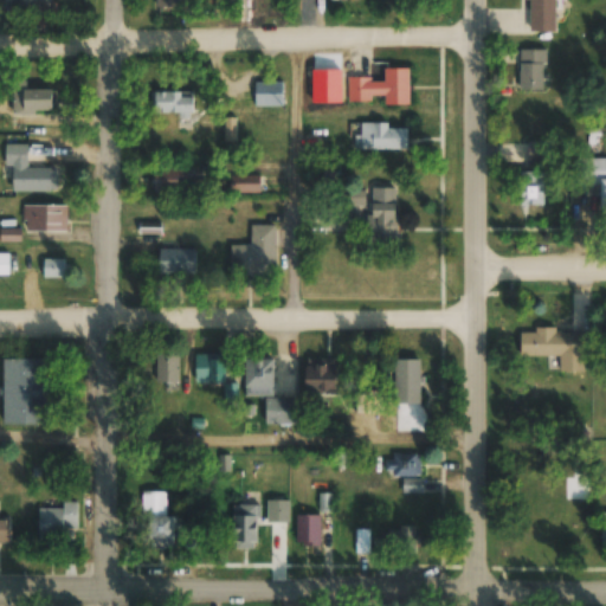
[(555,0),(527,0),(527,32),(555,32),(555,0)]
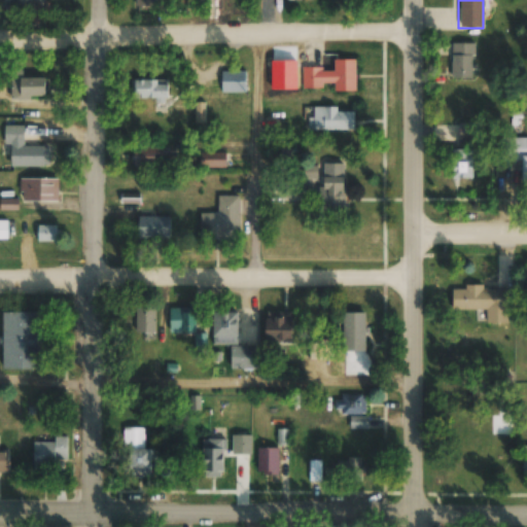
[(475,43),(452,43),(452,78),(475,78),(475,43)]
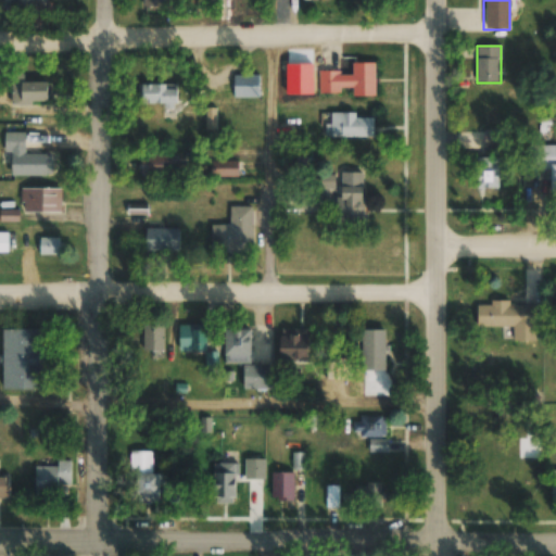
[(353,96),(375,97),(376,63),(352,63),(352,73),(319,72),(319,93),(340,93),(340,89),(353,89),(353,96)]
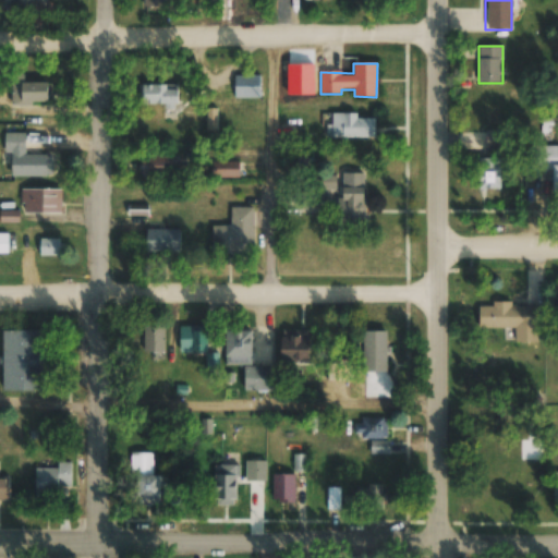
[(261,99),(261,75),(234,75),(234,99),(261,99)]
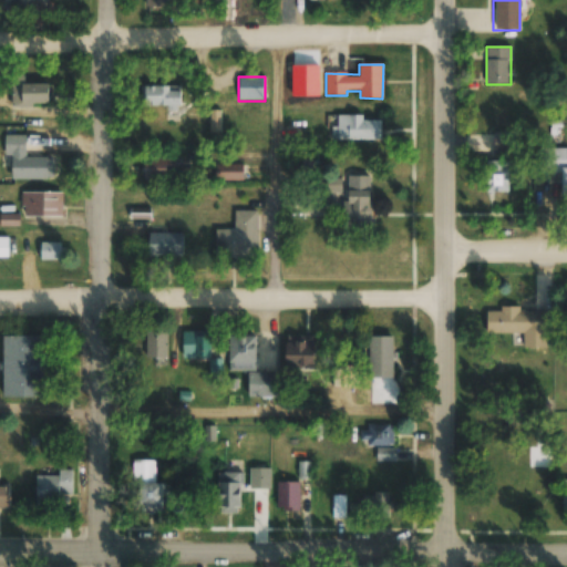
[(21,84),(21,80),(13,80),(13,105),(52,105),(52,84),(21,84)]
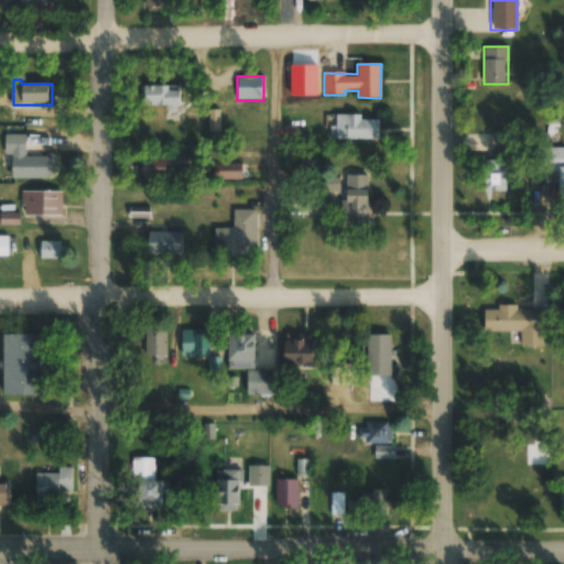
[(140,107),(181,107),(181,85),(140,85),(140,107)]
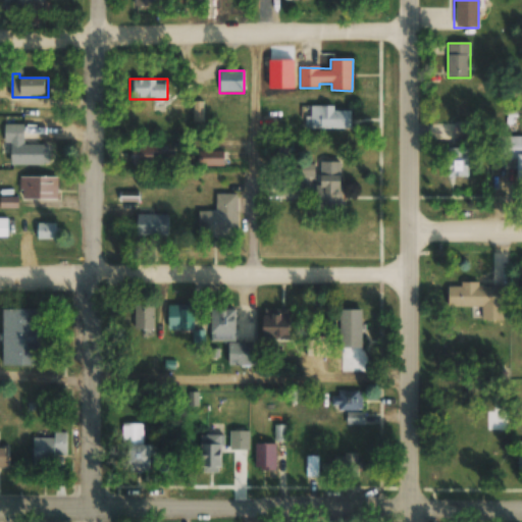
[(202,102),(194,102),(194,121),(202,121),(202,102)]
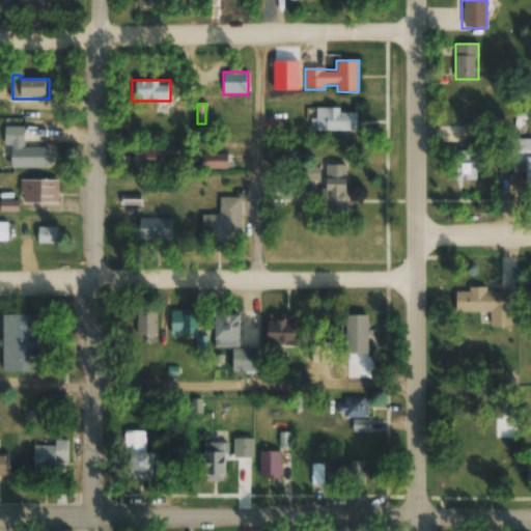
[(307,109),(307,132),(357,132),(357,109),(307,109)]
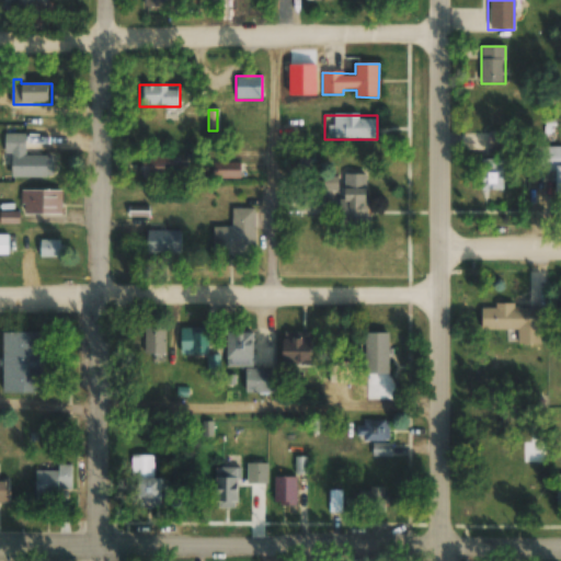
[(490,152),(515,152),(515,130),(490,130),(490,152)]
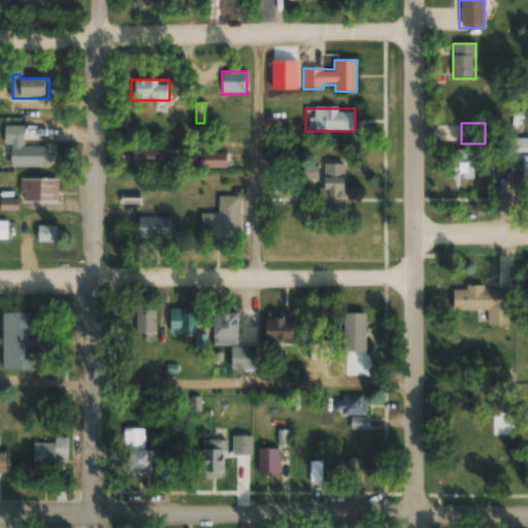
[(24,126),(5,126),(5,168),(50,168),(50,146),(24,146),(24,126)]
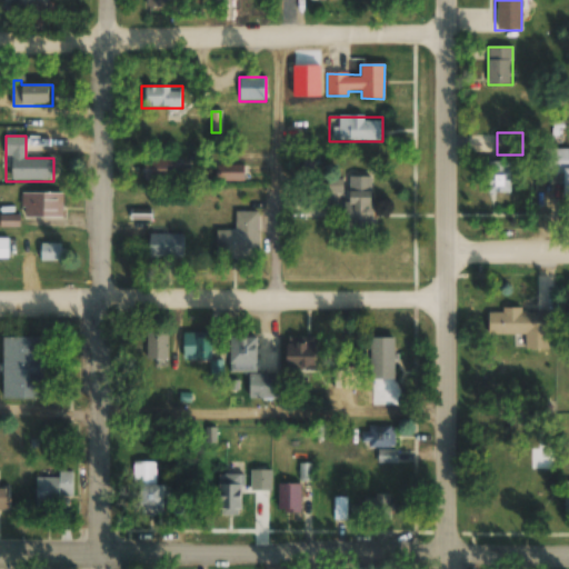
[(568,197),(568,153),(568,155),(568,149),(548,149),(548,175),(558,175),(558,198),(568,197)]
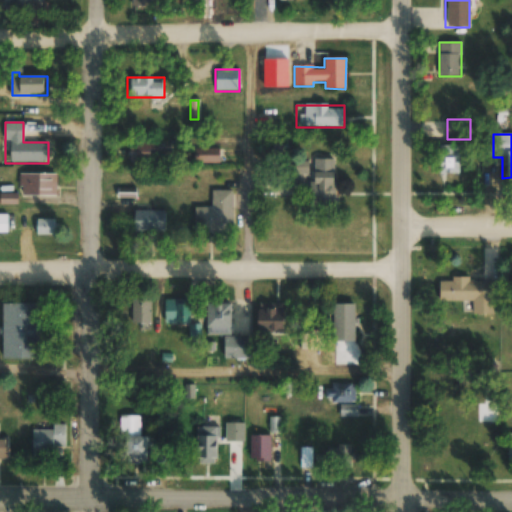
[(162,162),(162,142),(130,142),(130,162),(162,162)]
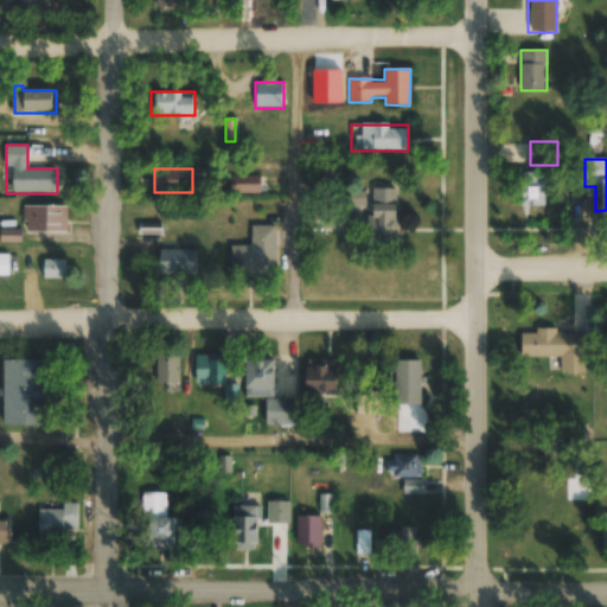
[(544,205),(544,173),(523,173),(523,205),(544,205)]
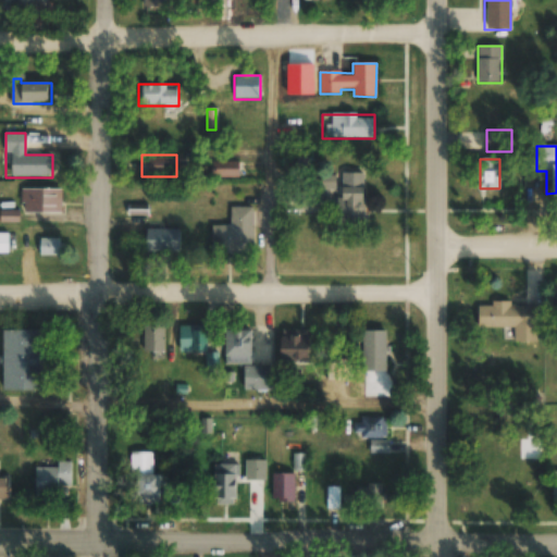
[(238,161),(212,161),(212,177),(238,177),(238,161)]
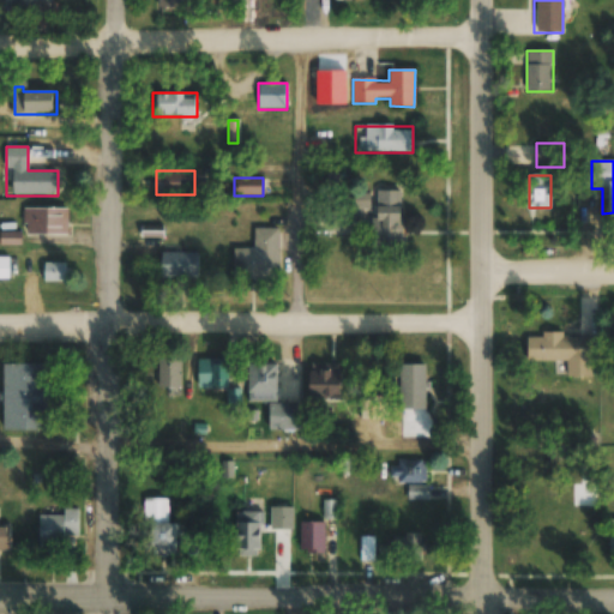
[(375,206),(377,246),(402,246),(402,206),(375,206)]
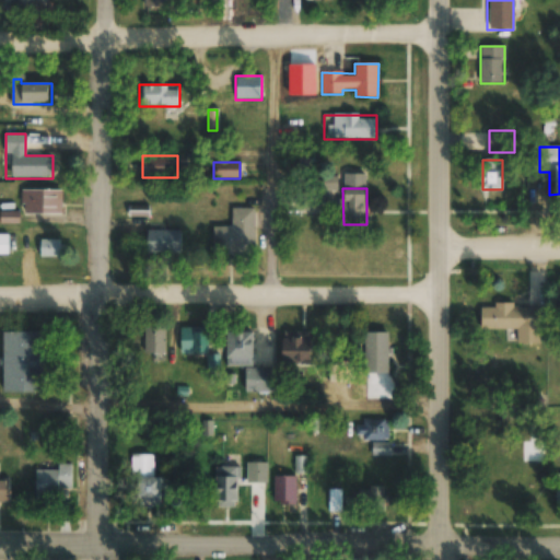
[(62,189),(21,189),(21,214),(62,214),(62,189)]
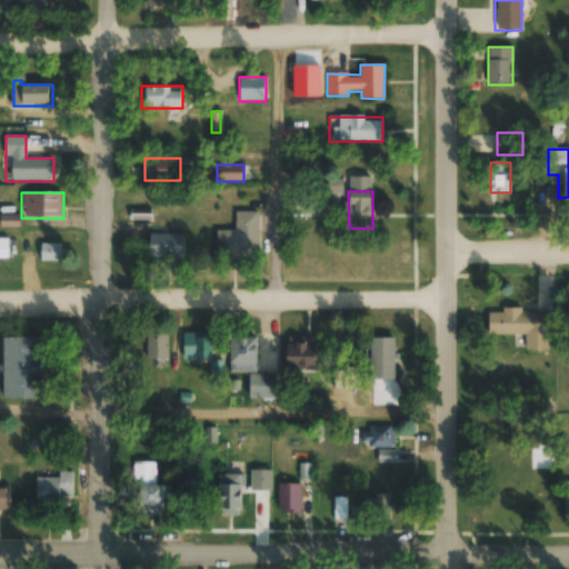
[(330,196),(302,196),(302,218),(330,218),(330,196)]
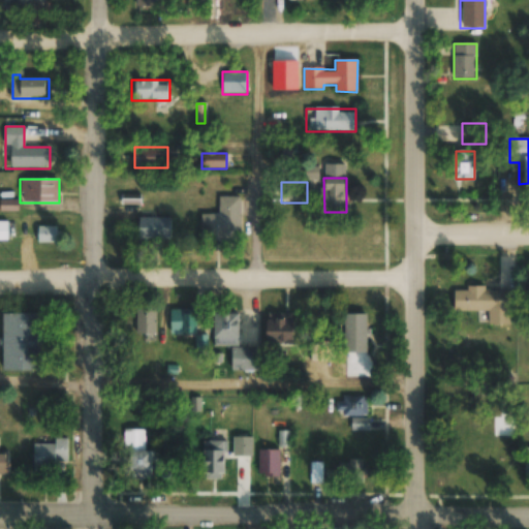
[(139,205),(139,194),(123,194),(123,205),(139,205)]
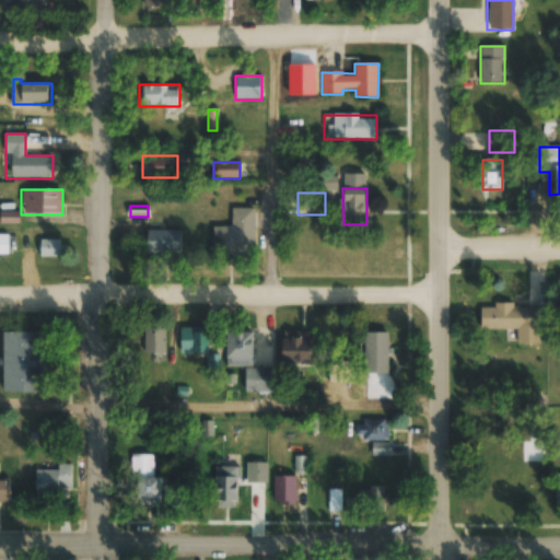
[(255,209),(232,209),(232,228),(213,228),(213,256),(255,256),(255,209)]
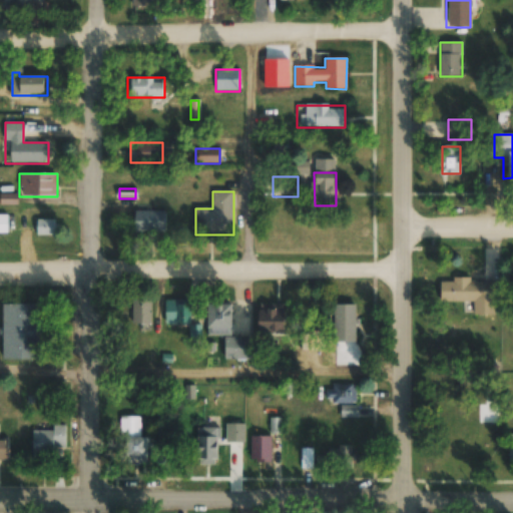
[(165,211),(134,211),(134,235),(165,235),(165,211)]
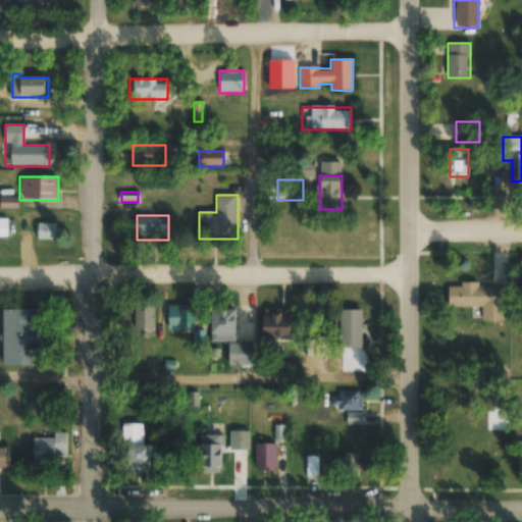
[(37,241),(57,241),(57,224),(37,224),(37,241)]
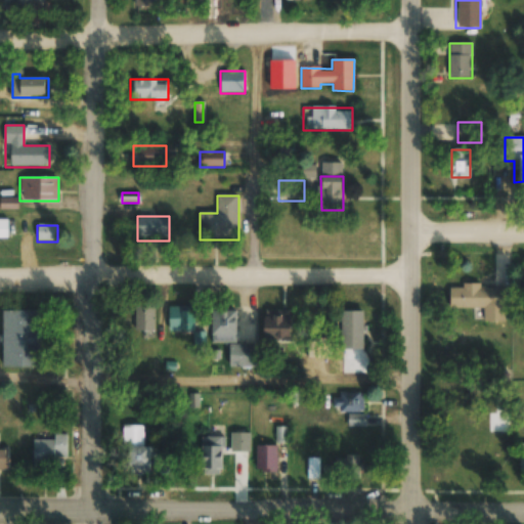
[(506,320),(506,287),(449,287),(449,310),(481,310),(481,321),(506,320)]
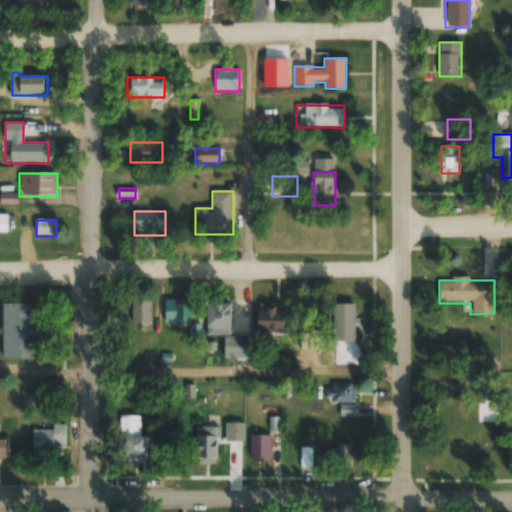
[(151,297),(131,297),(131,326),(151,326),(151,297)]
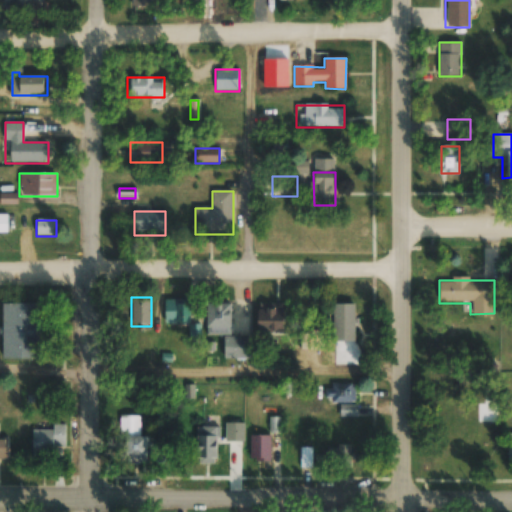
[(190,323),(190,300),(166,300),(165,323),(190,323)]
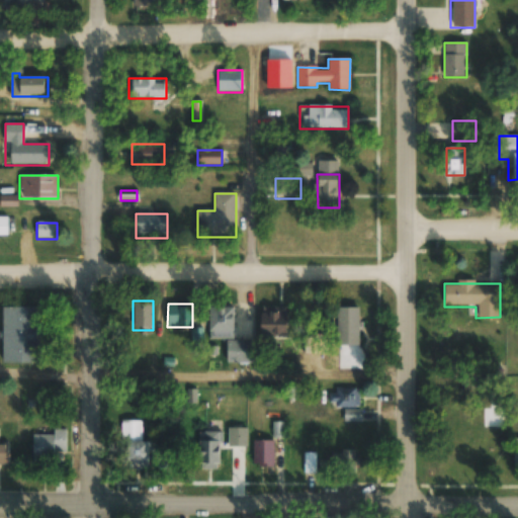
[(286,306),(261,306),(261,337),(286,337),(286,306)]
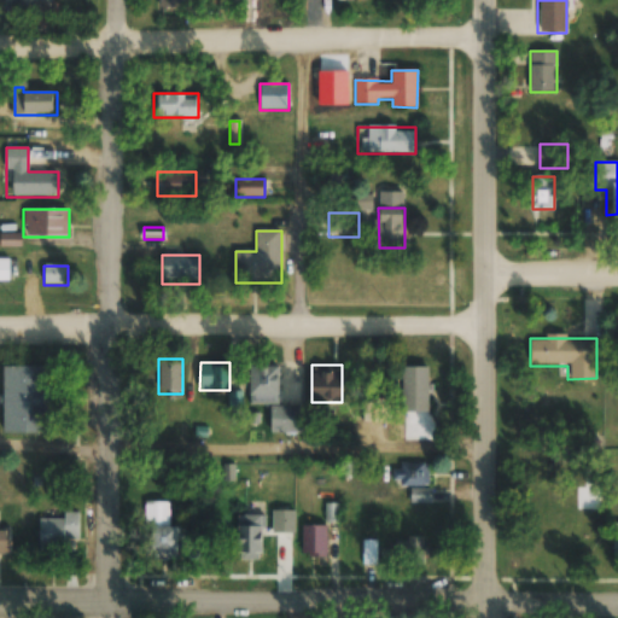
[(53,366),(4,366),(4,433),(53,433),(53,366)]
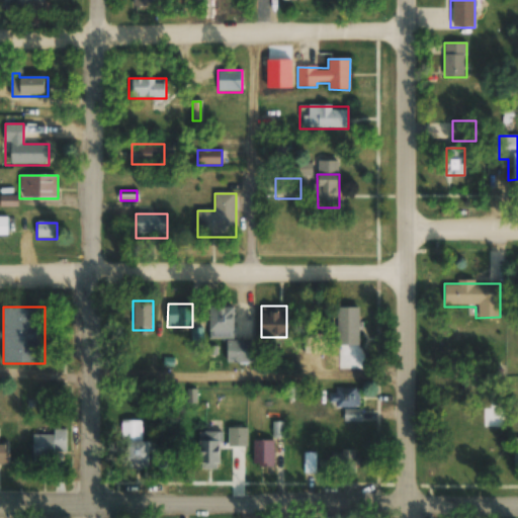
[(210,332),(235,332),(235,307),(210,307),(210,332)]
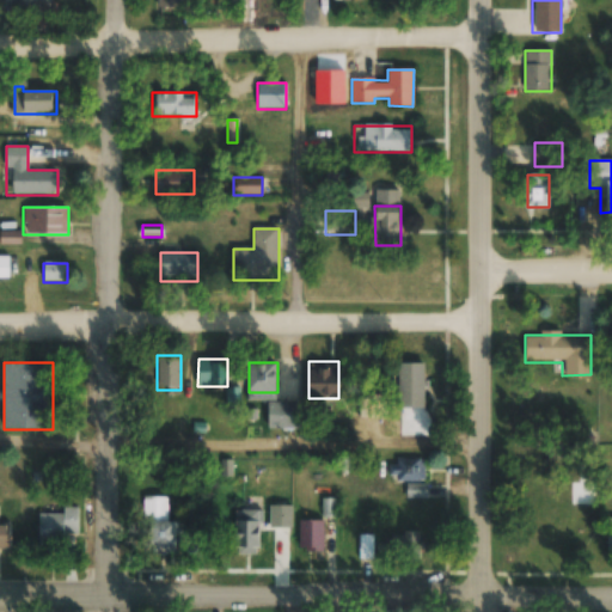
[(398,409),(424,409),(424,362),(398,362),(398,409)]
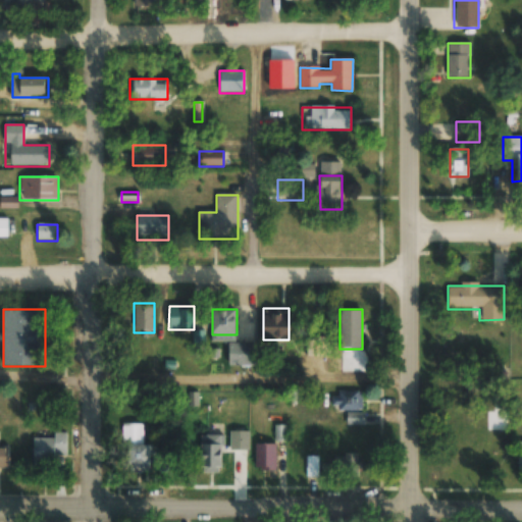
[(255,343),(228,343),(228,366),(255,366),(255,343)]
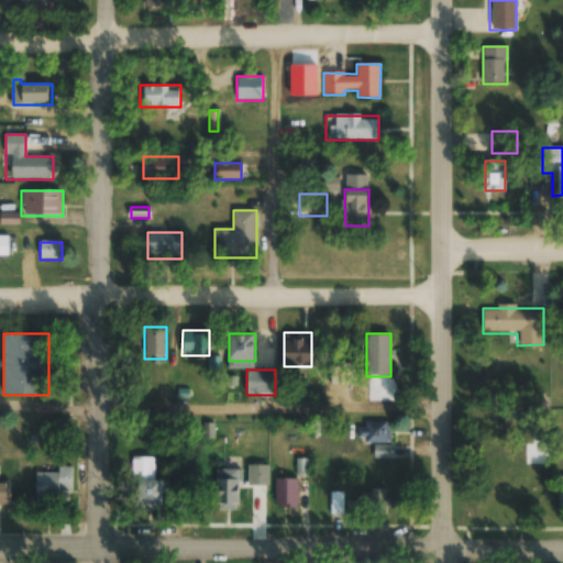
[(390,459),(392,421),(367,421),(366,457),(390,459)]
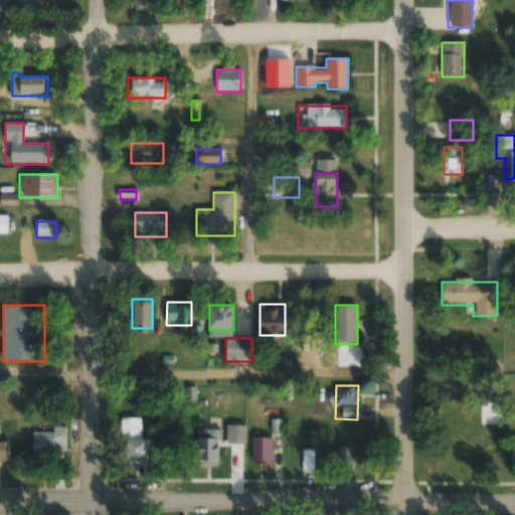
[(148,440),(141,440),(141,418),(122,417),(121,467),(147,467),(148,440)]
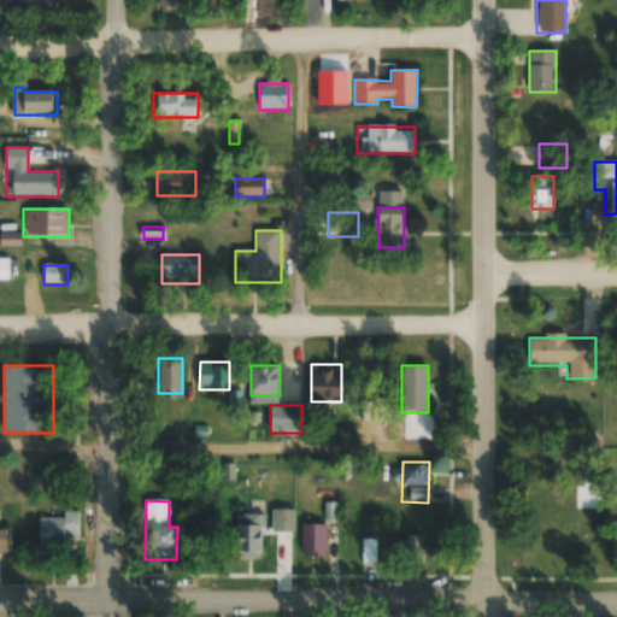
[(271,534),(294,534),(294,510),(271,510),(271,534)]
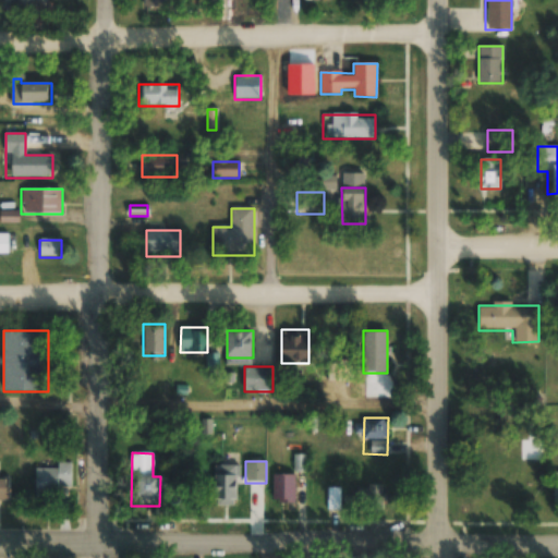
[(71,462),(57,462),(57,468),(36,468),(36,499),(71,499),(71,462)]
